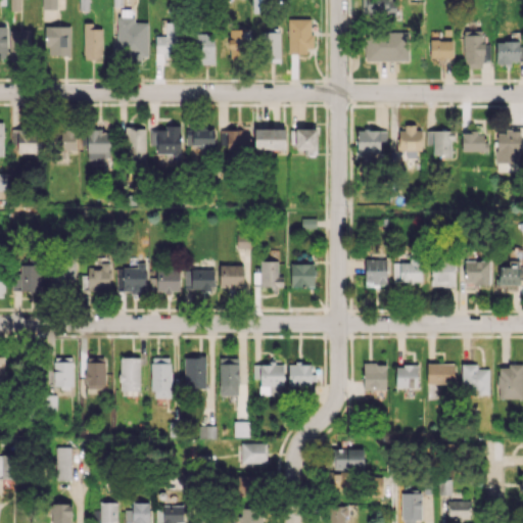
[(56,8),(56,0),(42,0),(42,8),(56,8)]
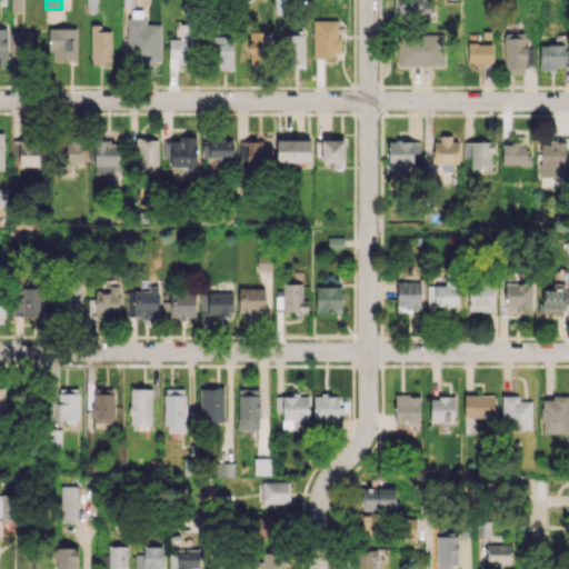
[(291,0),(273,0),(275,12),(292,12),(291,0)]
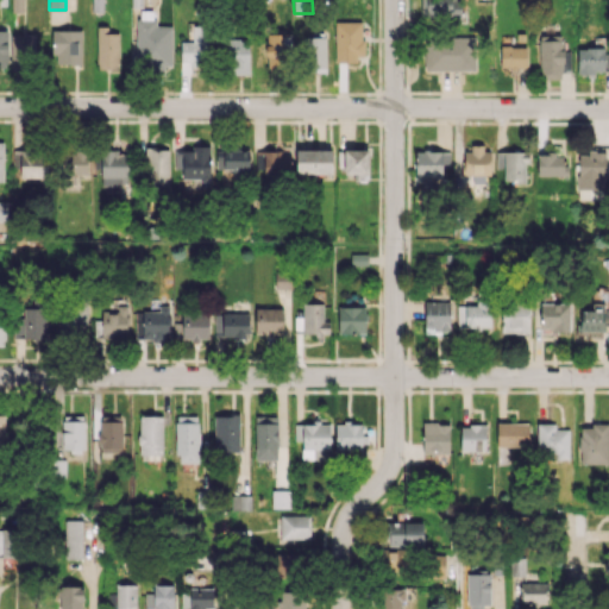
[(459,0),(420,0),(420,19),(459,20),(459,0)]
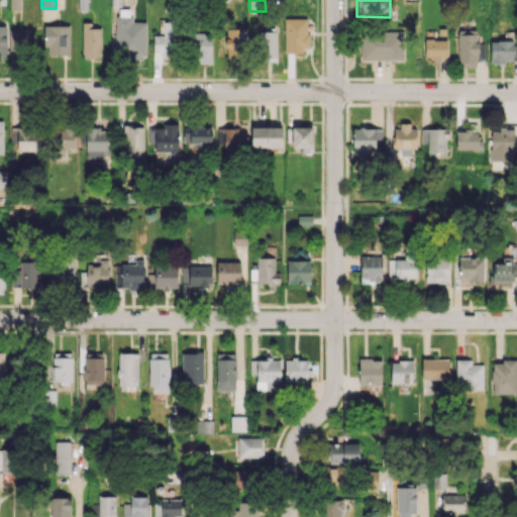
[(146,21),(132,21),(132,9),(116,8),(115,58),(145,58),(146,21)]
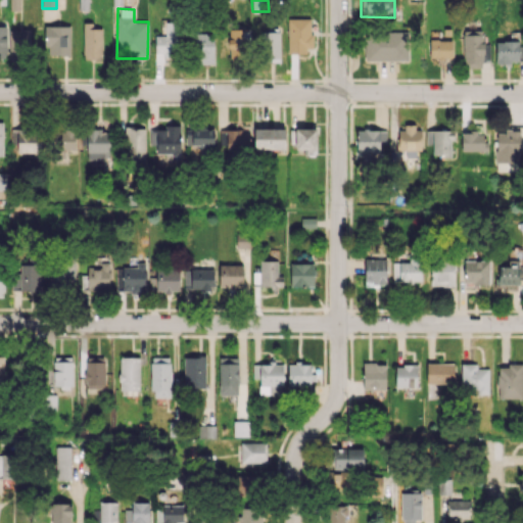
[(288,51),(311,51),(312,18),(288,18),(288,51)]
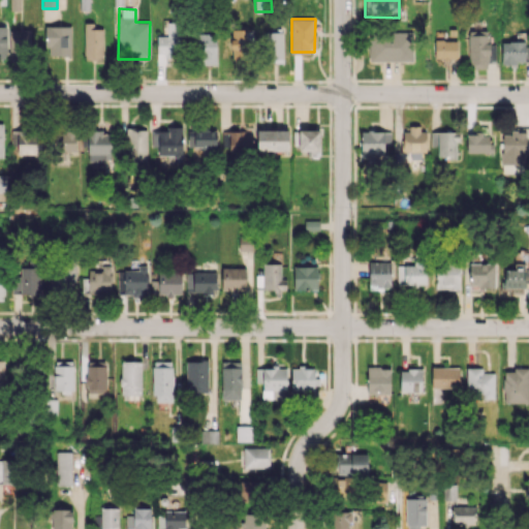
[(156,55),(180,56),(181,23),(167,22),(166,36),(157,35),(156,55)]
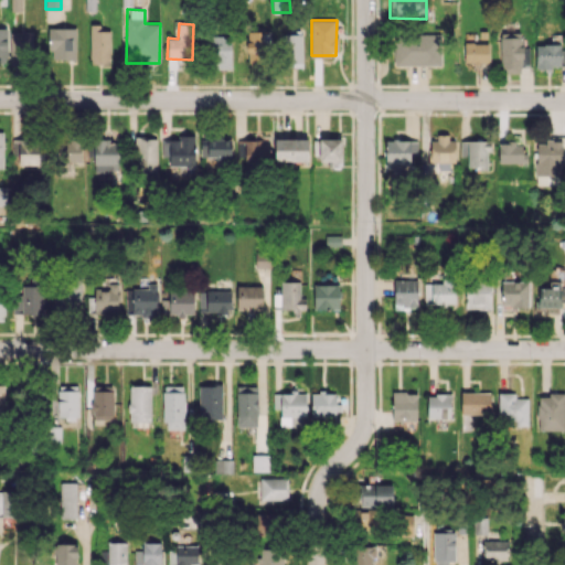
[(110,64),(110,31),(99,31),(99,24),(91,24),(89,63),(110,64)]
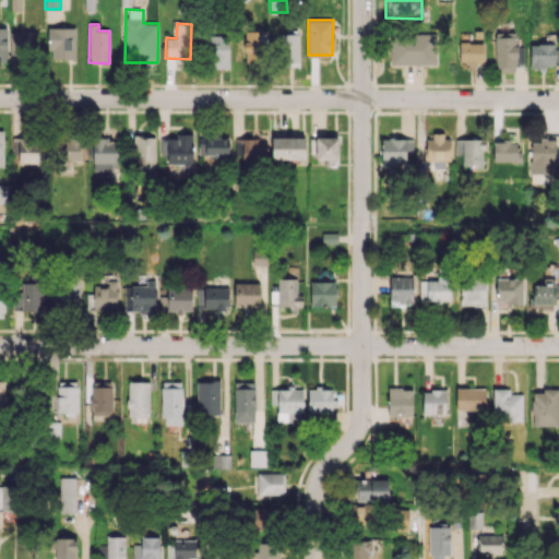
[(74,28),(49,27),(49,59),(74,59),(74,28)]
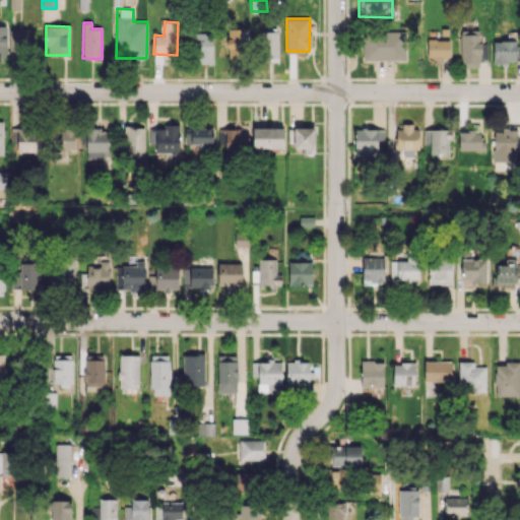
[(247,27),(228,28),(228,64),(247,63),(247,27)]
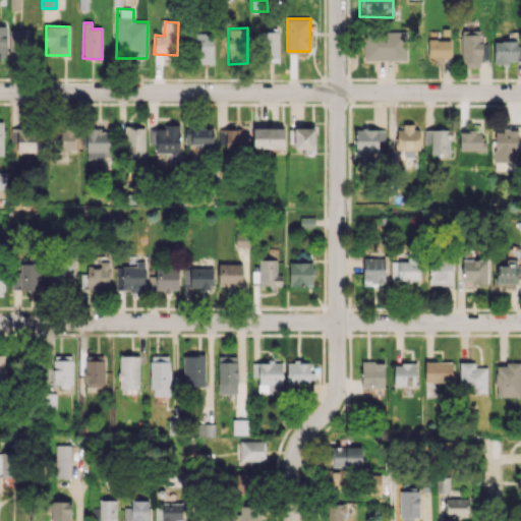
[(9,30),(9,58),(31,57),(30,30),(9,30)]
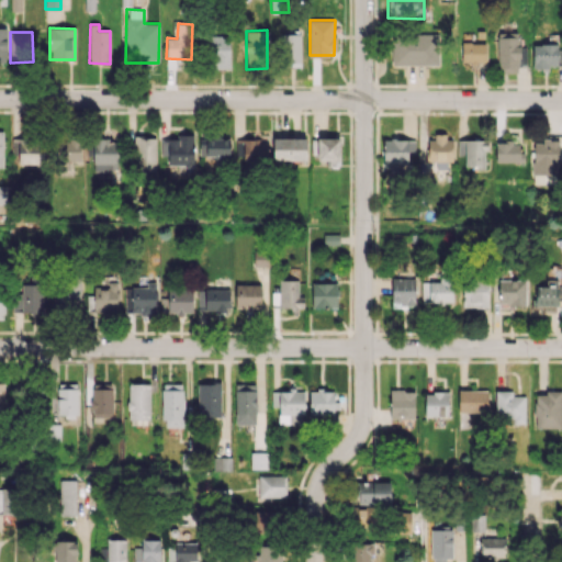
[(300,34),(281,34),(282,67),(301,67),(300,34)]
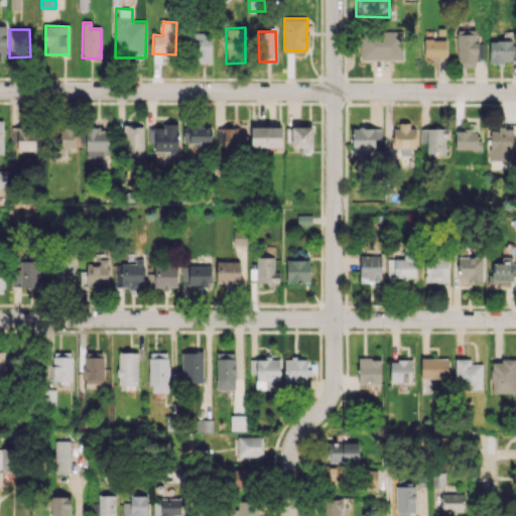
[(359,32),(360,59),(402,58),(401,31),(359,32)]
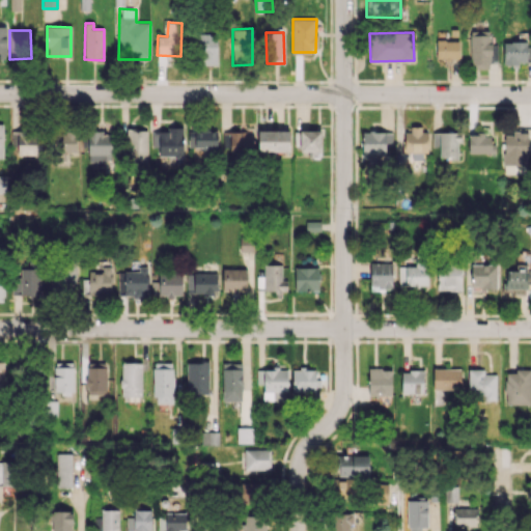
[(470,67),(488,67),(490,61),(497,61),(497,44),(488,44),(488,32),(470,32),(470,67)]
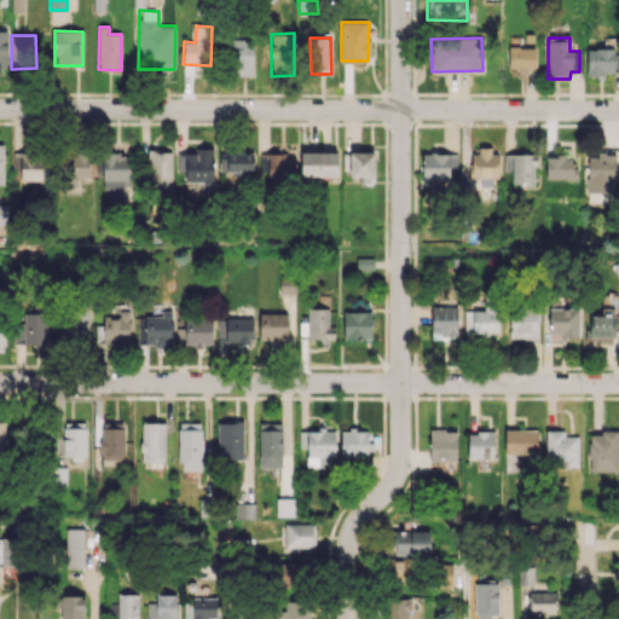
[(230,40),(230,75),(253,75),(253,39),(230,40)]
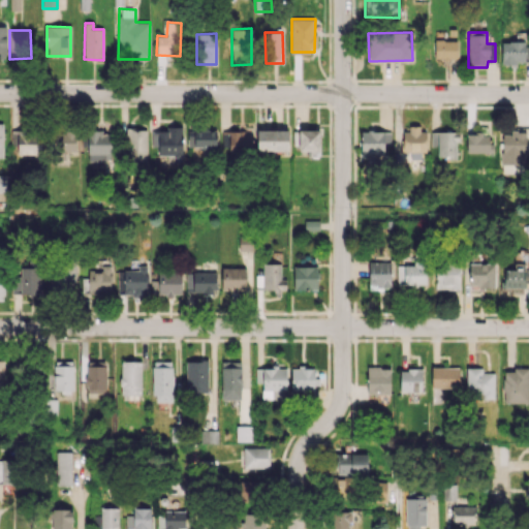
[(457,59),(457,39),(434,40),(434,60),(457,59)]
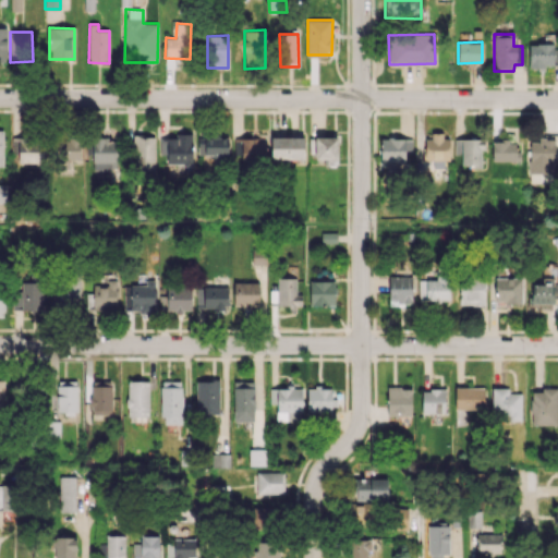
[(557,45),(529,45),(529,67),(557,65),(557,45)]
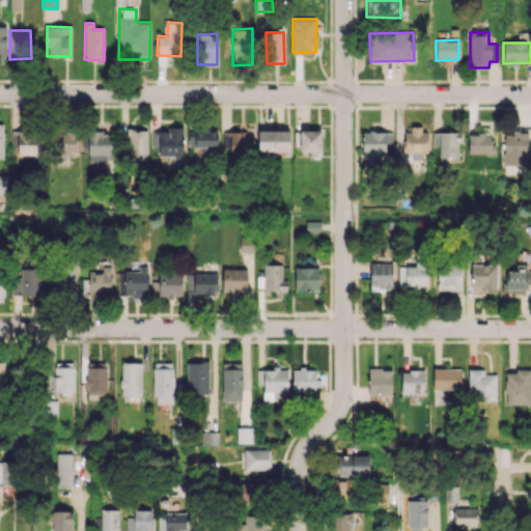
[(147,129),(127,130),(127,162),(147,162),(147,129)]
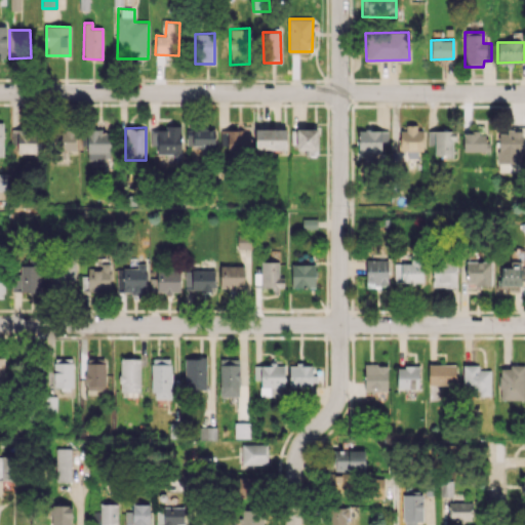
[(157,154),(180,155),(182,127),(157,127),(157,154)]
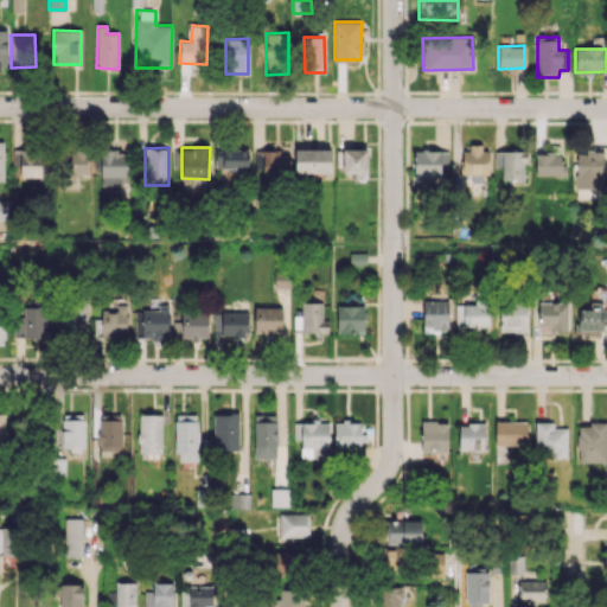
[(248,147),(215,148),(216,170),(248,168),(248,147)]
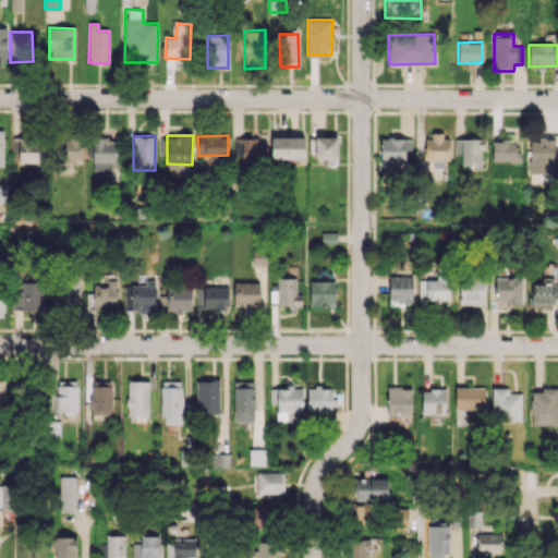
[(242,135),(241,162),(265,164),(266,136),(242,135)]
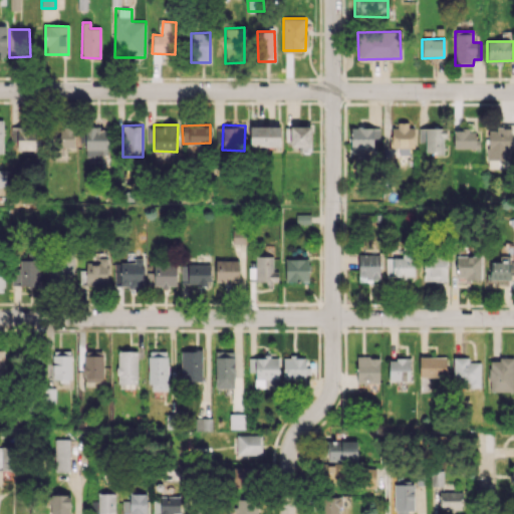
[(391,148),(414,148),(414,124),(391,125),(391,148)]
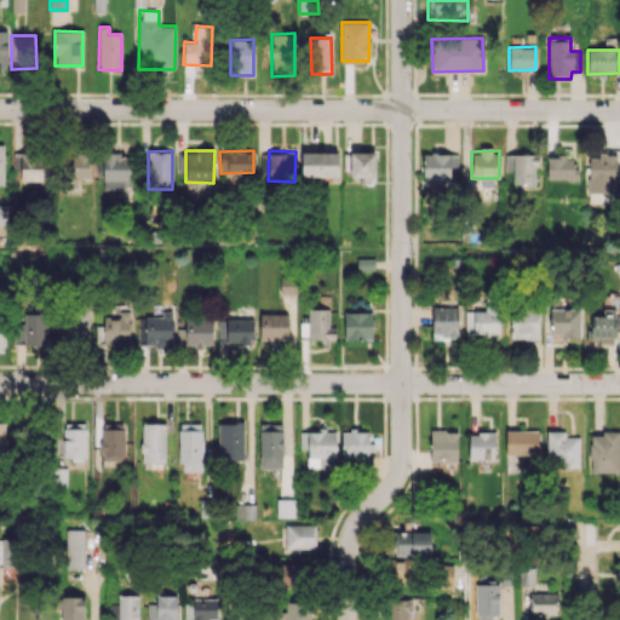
[(338,151),(302,151),(302,177),(338,176),(338,151)]
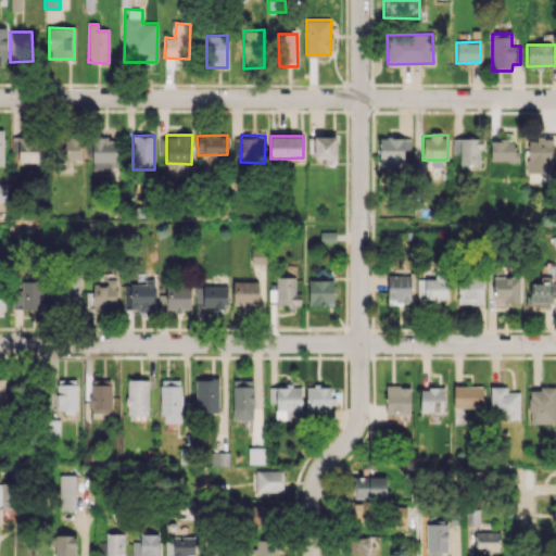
[(116,168),(116,138),(92,137),(91,168),(116,168)]
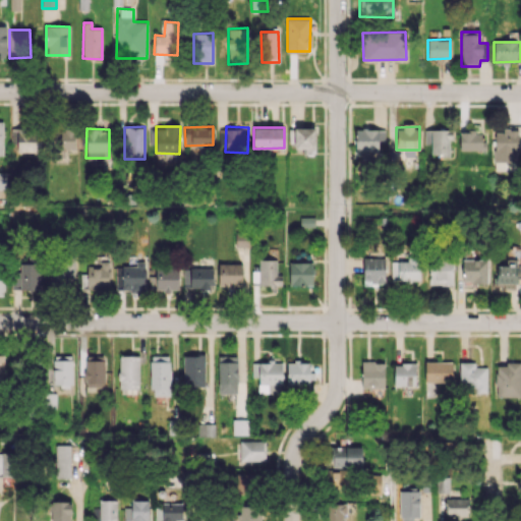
[(315,128),(291,128),(290,149),(302,149),(302,155),(314,155),(315,128)]
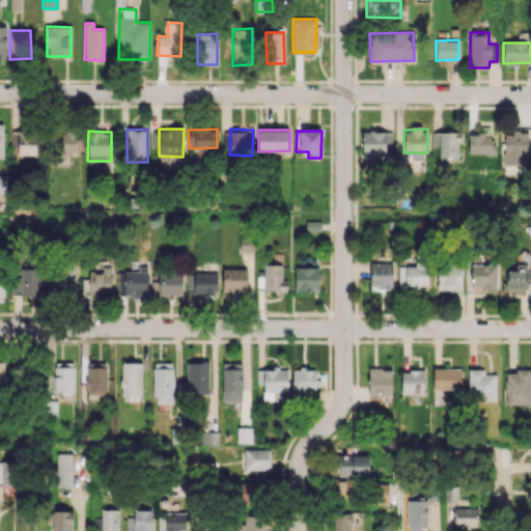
[(505,131),(503,173),(526,174),(528,131),(505,131)]
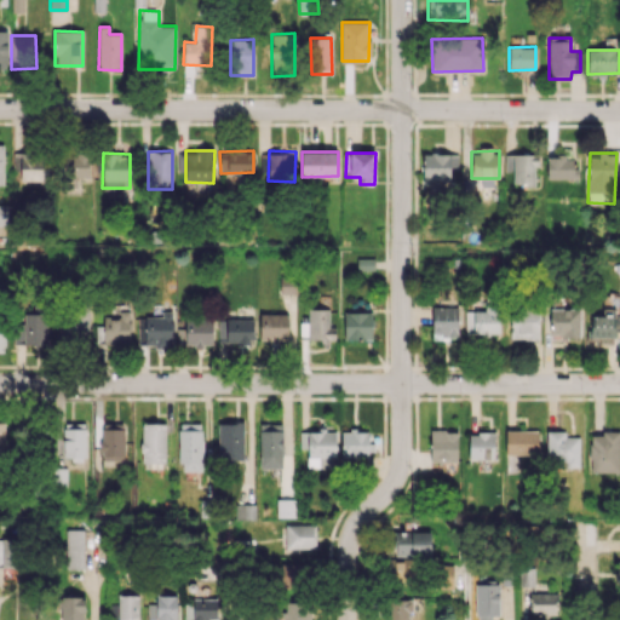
[(21,155),(21,181),(46,179),(46,154),(21,155)]
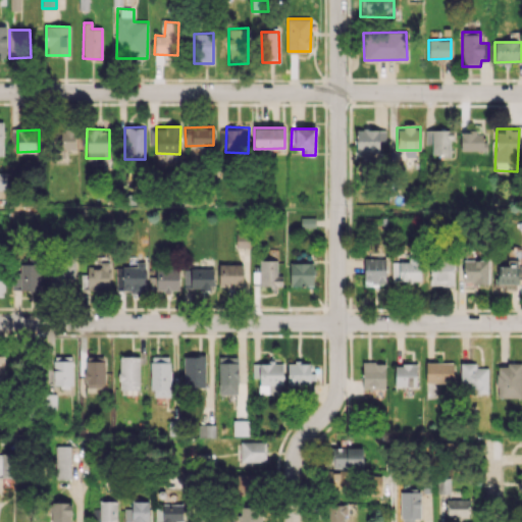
[(74,129),(52,132),(53,151),(75,150),(74,129)]
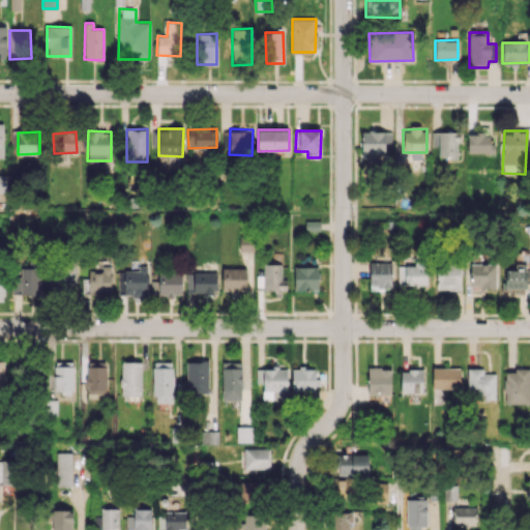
[(391,131),(361,131),(360,156),(384,156),(385,144),(391,144),(391,131)]
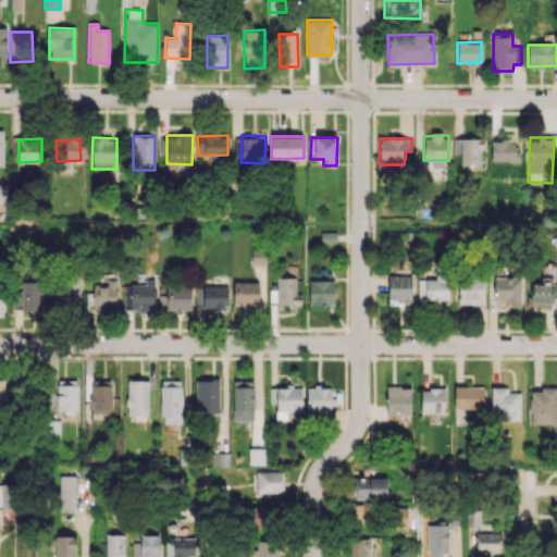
[(454,153),(460,153),(460,165),(481,165),(482,138),(454,138),(454,153)]
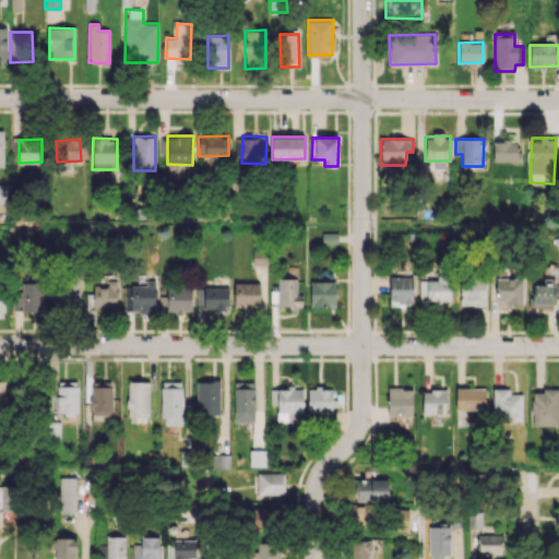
[(494,140),(492,162),(522,162),(522,143),(510,142),(510,141),(494,140)]
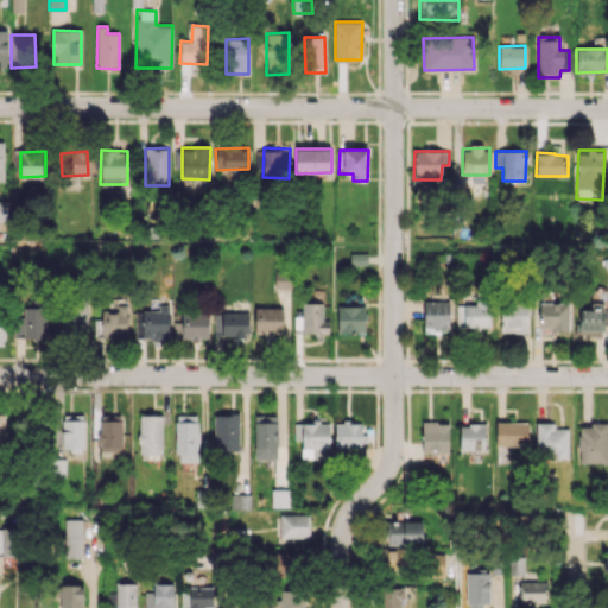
[(290,289),(291,271),(274,271),(274,289),(290,289)]
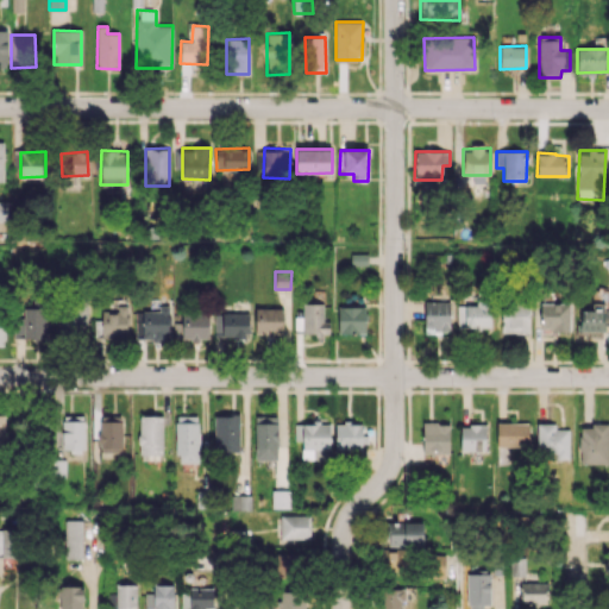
[(457,306),(457,327),(490,327),(490,300),(476,300),(476,306),(457,306)]
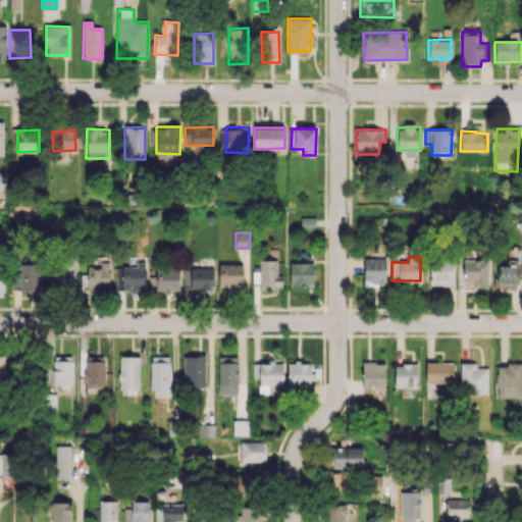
[(74,258),(55,258),(54,288),(73,288),(74,258)]
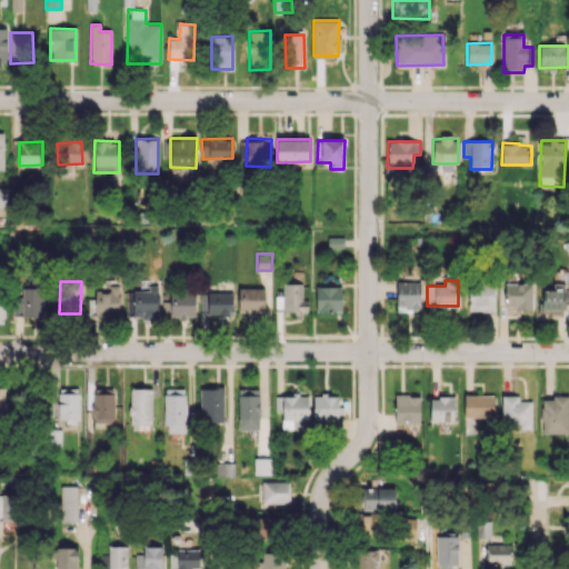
[(397,309),(420,308),(420,281),(396,281),(397,309)]
